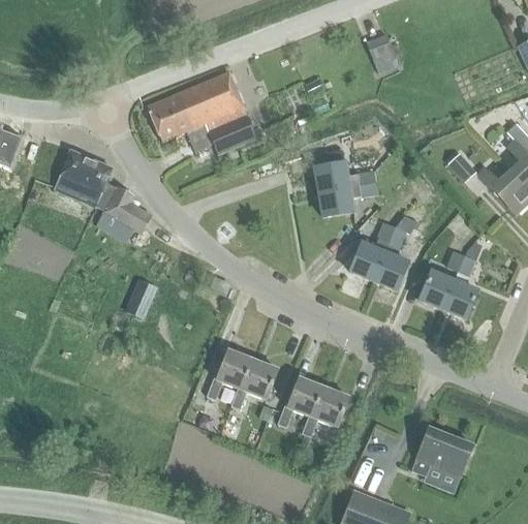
[(395,57),(385,33),(366,40),(375,64),(395,57)]
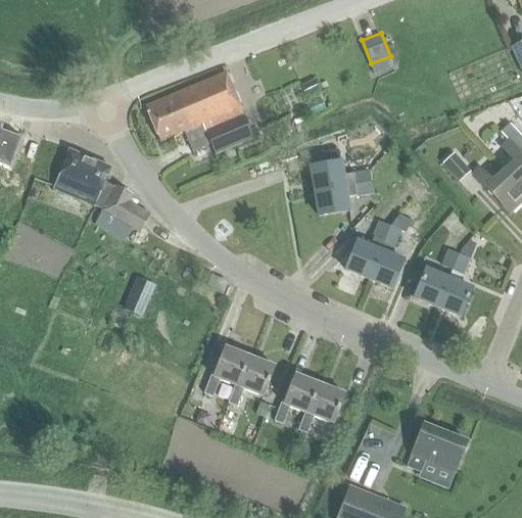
[(521,39),(511,44),(521,68),(521,39)]
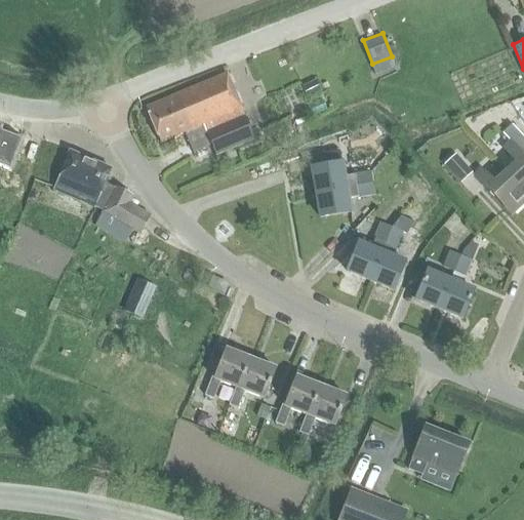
[(194,149),(211,142),(215,151),(254,134),(227,70),(146,105),(160,140),(186,128),(194,149)]
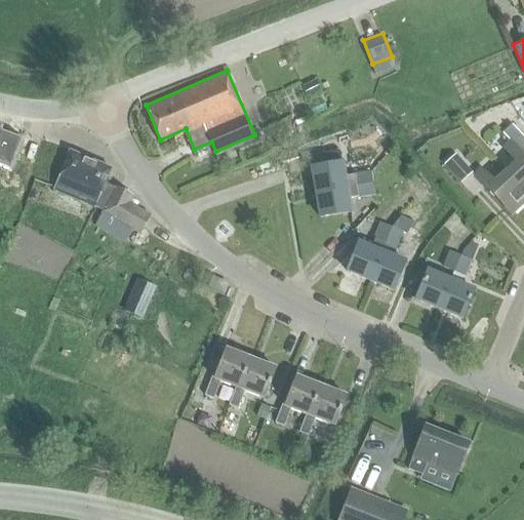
[(310,92),(322,86),(316,75),(305,80),(310,92)]
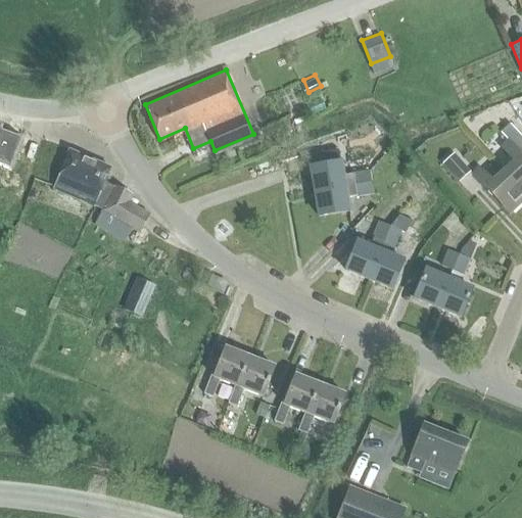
[(514,157),(503,168),(521,188),(521,150),(521,133),(510,120),(501,129),(508,137),(501,144),(514,157)]
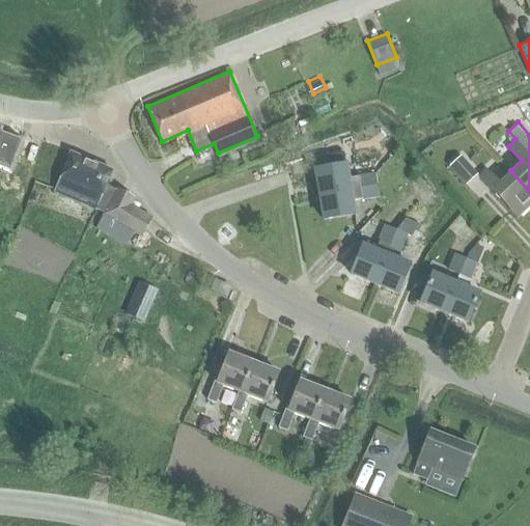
[(0,127),(1,126),(0,125),(0,174),(11,178),(9,185),(23,190),(34,159),(17,153),(22,139),(0,131),(0,127)]
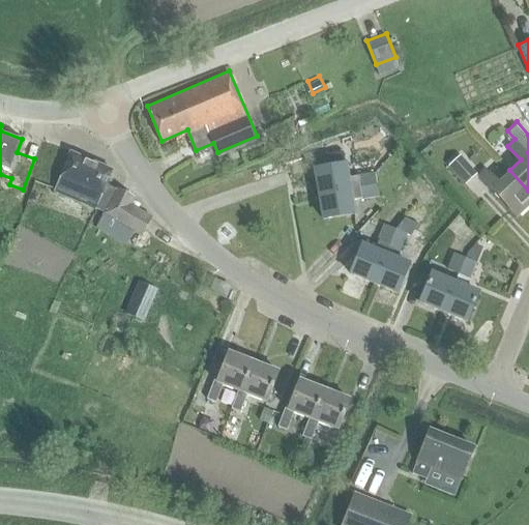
[(324,165),(345,161),(343,148),(322,152),(324,165)]
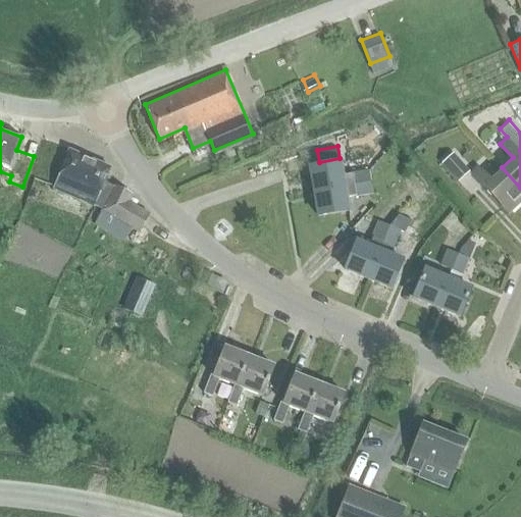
[(127,199),(132,192),(114,183),(113,184),(104,178),(110,164),(68,147),(52,185),(94,202),(87,216),(124,238),(132,224),(139,229),(149,210),(127,199)]
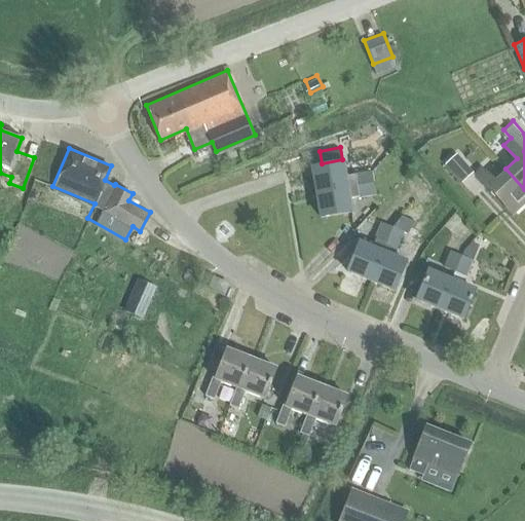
[(474,169),(457,150),(445,160),(461,180),(474,169)]
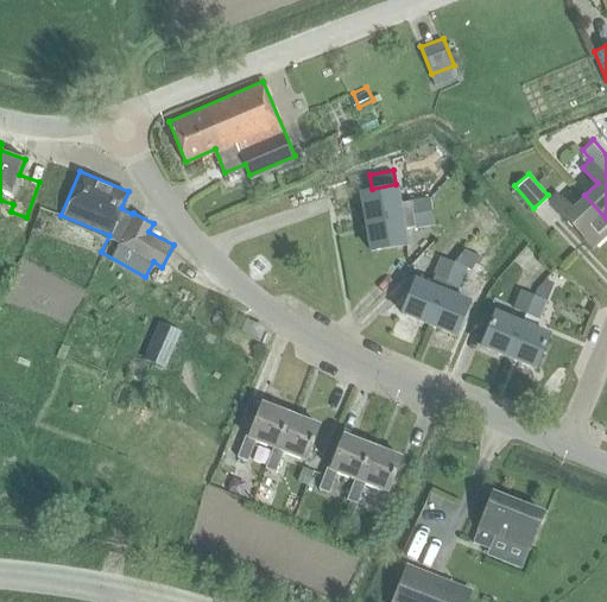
[(360,190),(366,219),(431,208),(429,195),(398,201),(396,184),(360,190)]
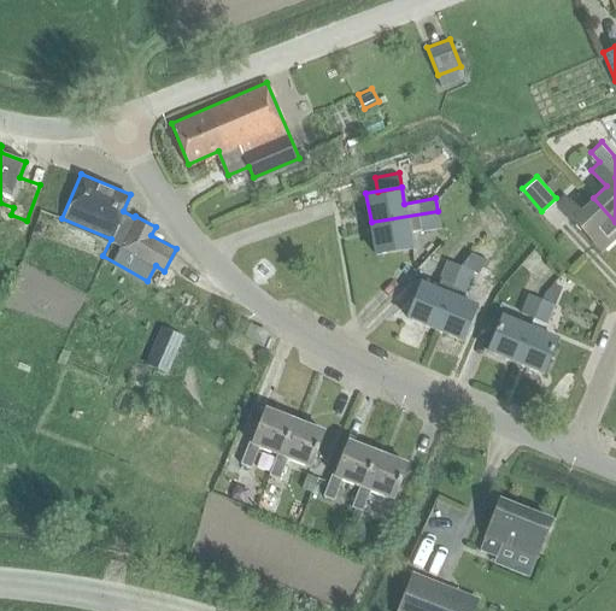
[(615,222),(593,198),(581,210),(565,193),(557,201),(573,217),(572,218),(600,248),(615,234),(615,222)]
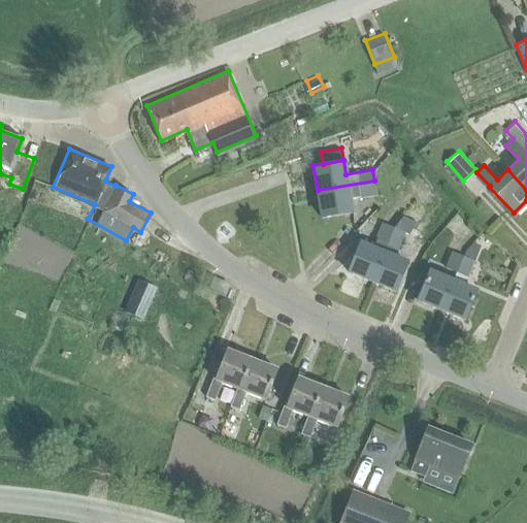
[(374,181),(318,190),(322,215),(352,209),(350,196),(376,192),(374,181)]
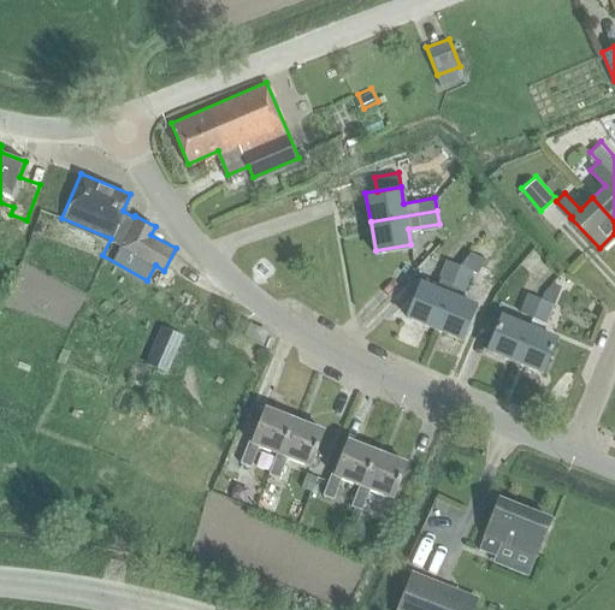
[(21,236),(24,225),(9,219),(4,230),(21,236)]
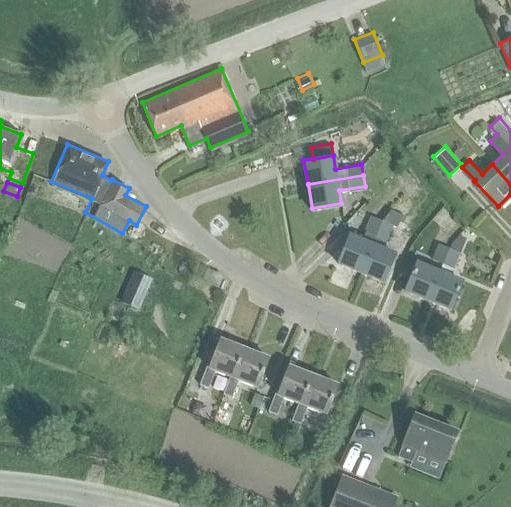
[(338,261),(360,270),(361,270),(382,220),(372,216),(363,239),(349,233),(338,261)]
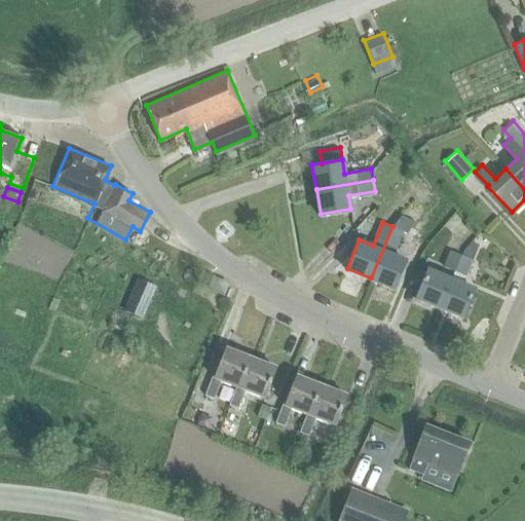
[(402,230),(392,226),(371,277),(394,287),(405,259),(392,254),(402,230)]
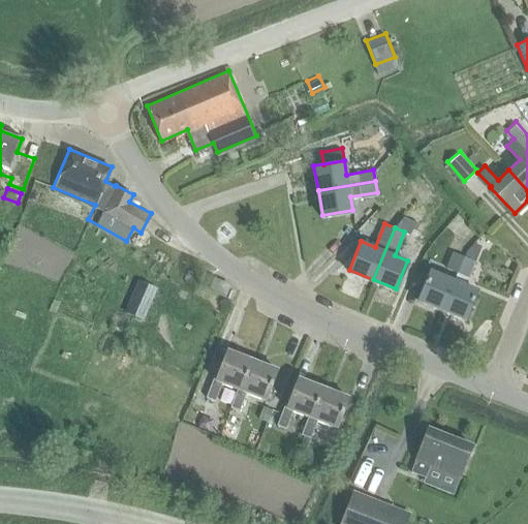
[(454,251),(446,266),(457,271),(463,254),(454,251)]
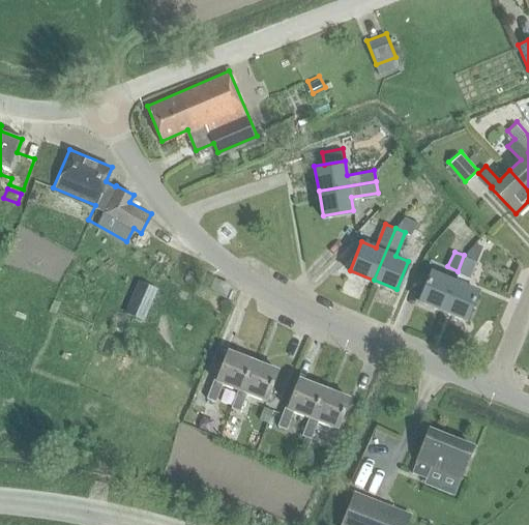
[(475,260),(465,256),(464,255),(458,271),(454,280),(443,309),(466,318),(477,289),(465,284),(468,275),(469,275),(475,260)]
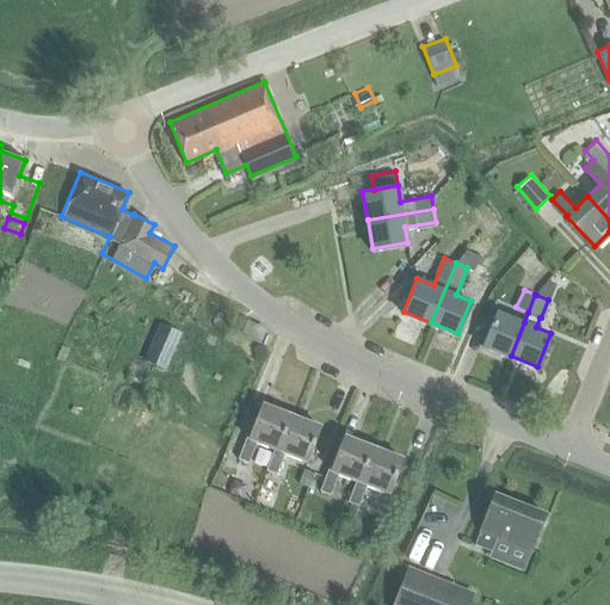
[(497,312),(484,344),(510,356),(511,356),(524,322),(497,312)]
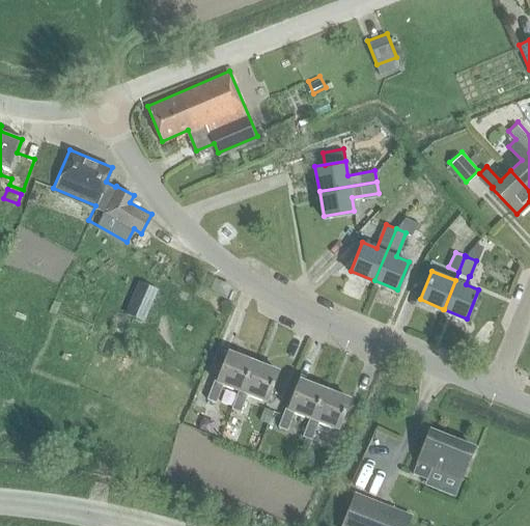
[(216,278),(211,287),(225,295),(229,284),(216,278)]
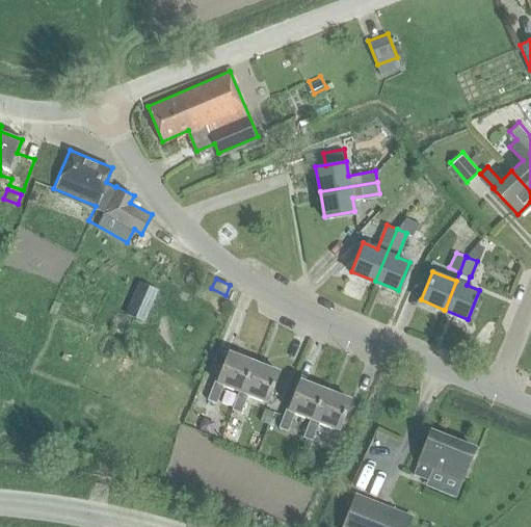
[(140,280),(127,311),(142,317),(156,287),(140,280)]
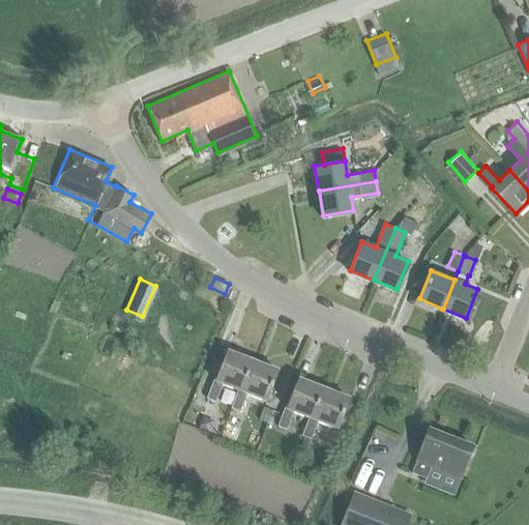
[(253,358),(251,357),(228,349),(216,378),(213,377),(206,396),(215,399),(223,381),(237,387),(241,388),(253,358)]
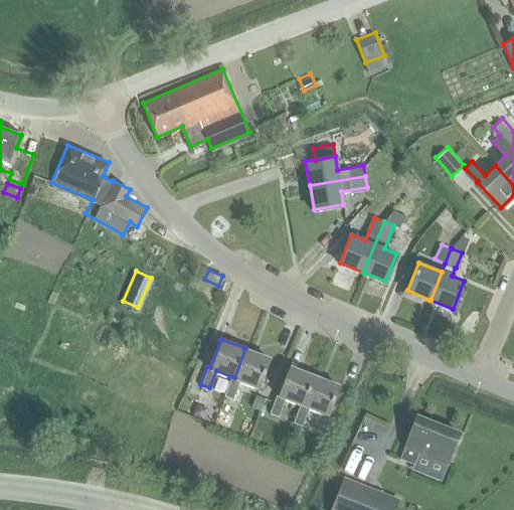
[(270,358),(245,348),(234,377),(230,376),(224,393),(233,396),(239,379),(259,387),(270,358)]
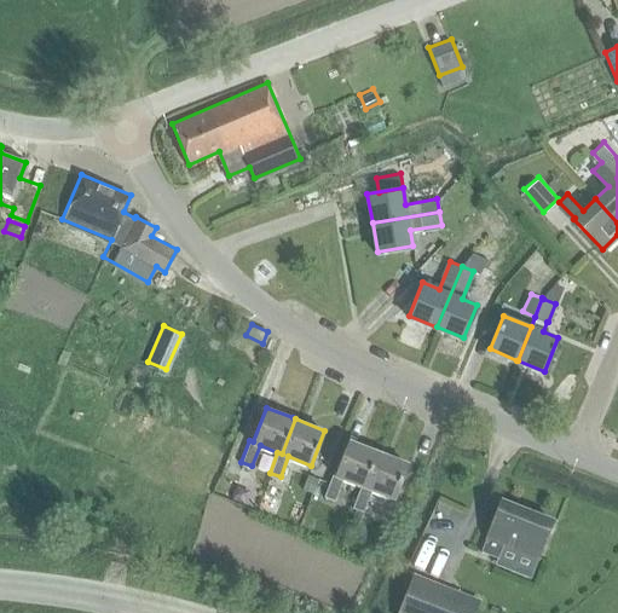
[(364,486),(377,451),(348,440),(336,474),(333,473),(324,493),(334,498),(342,478),(361,485),(364,486)]
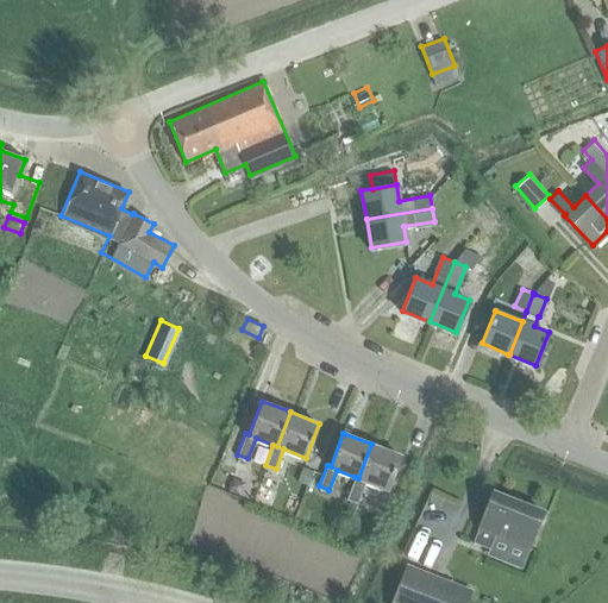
[(401,456),(371,444),(358,478),(355,477),(346,497),(357,501),(365,481),(387,490),(401,456)]
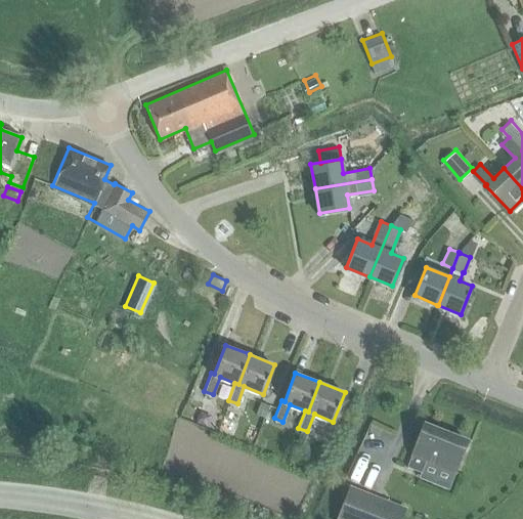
[(183,414),(194,418),(202,399),(190,394),(183,414)]
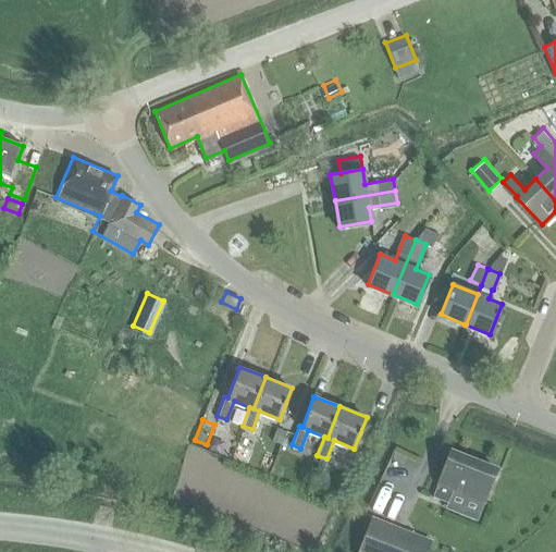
[(281,442),(286,429),(276,425),(271,438),(281,442)]
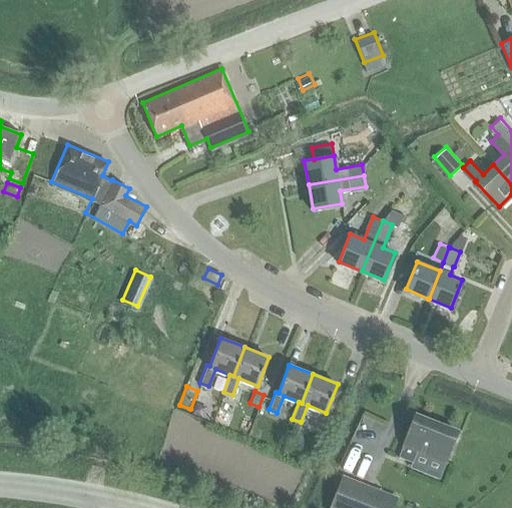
[(399,454),(412,460),(417,448),(446,459),(457,430),(415,414),(399,454)]
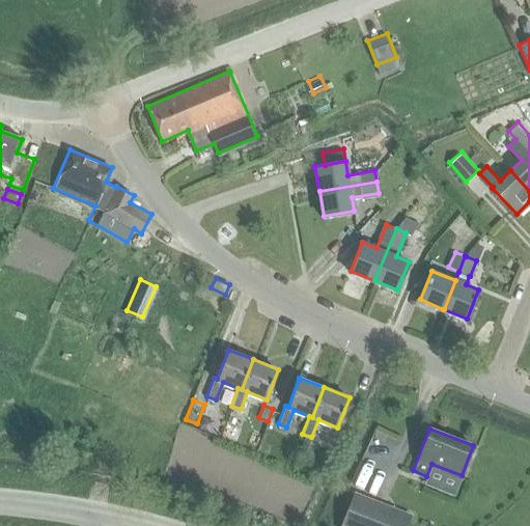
[(342,525),(407,525),(412,514),(356,492),(342,525)]
